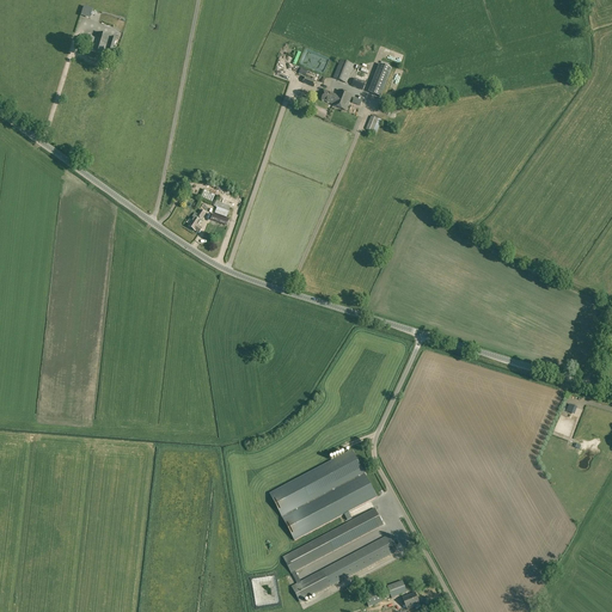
[(101,18),(103,8),(85,5),(83,13),(101,18)]
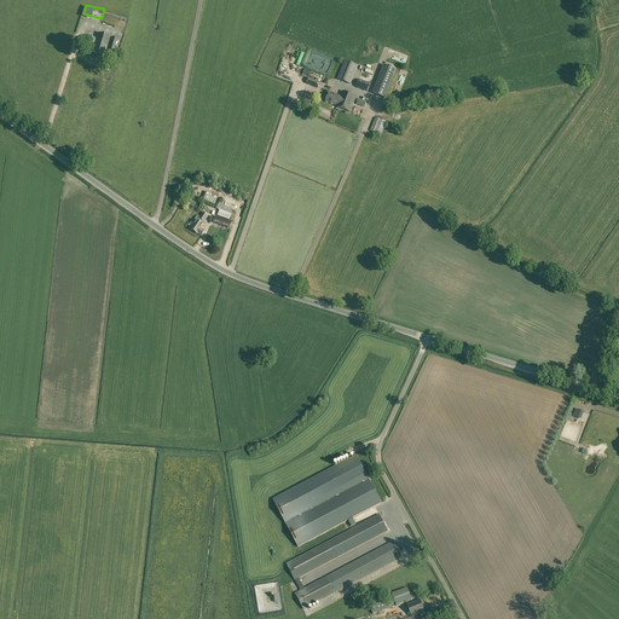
[(105,55),(110,36),(98,33),(96,39),(87,36),(84,48),(92,51),(90,59),(103,63),(105,55)]
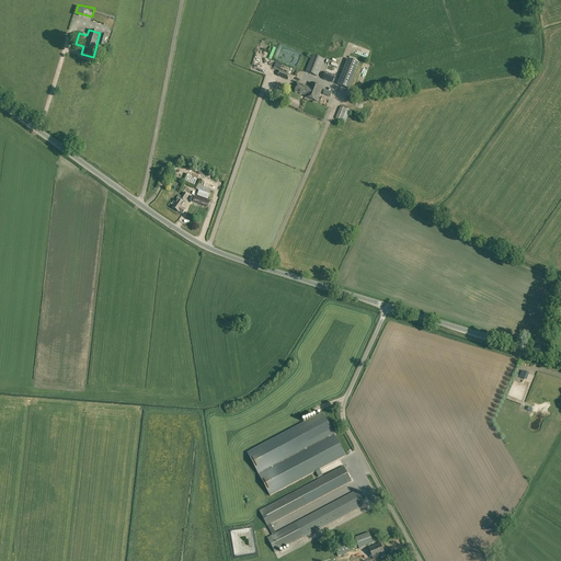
[(101,37),(100,42),(98,48),(102,50),(104,44),(104,43),(105,38),(107,35),(103,33),(101,37)]
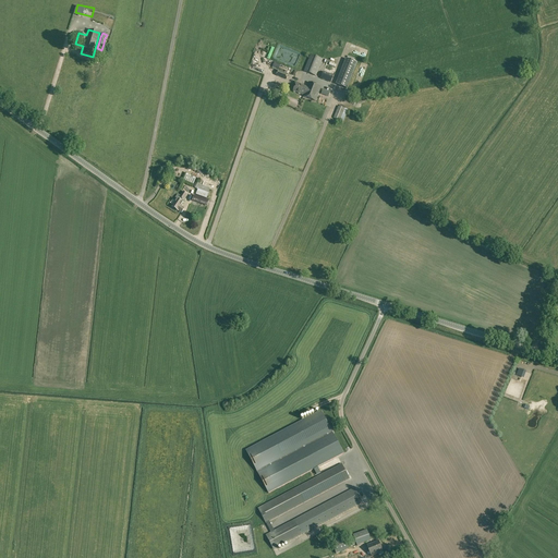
[(316,76),(323,60),(311,55),(304,72),(316,76)]
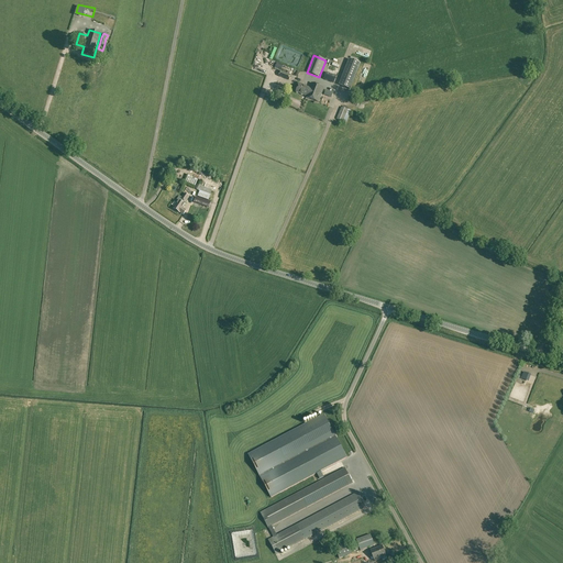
[(361,64),(349,59),(340,80),(339,85),(344,87),(350,89),(361,64)]
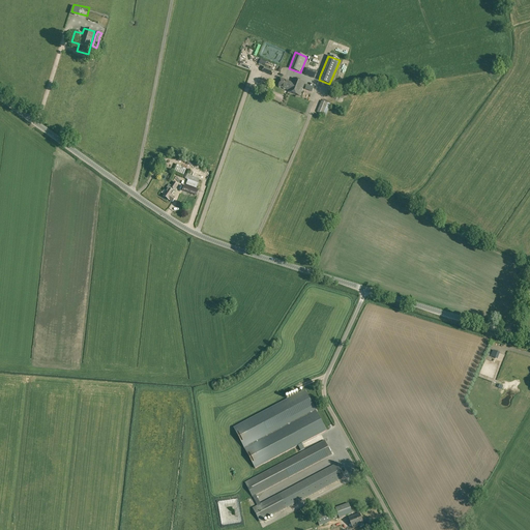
[(274,70),(264,66),(262,71),(272,76),(274,70)]
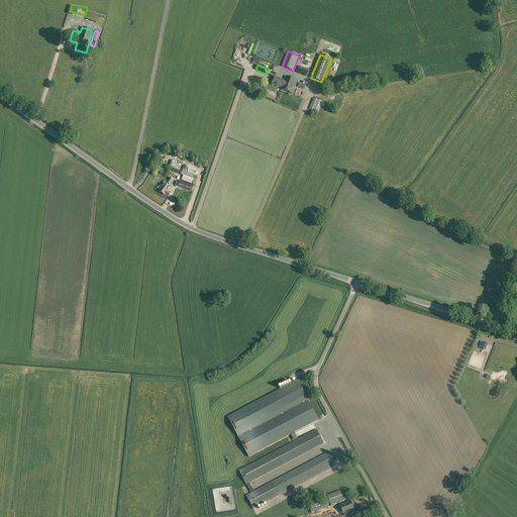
[(300,67),(298,73),(306,77),(309,71),(300,67)]
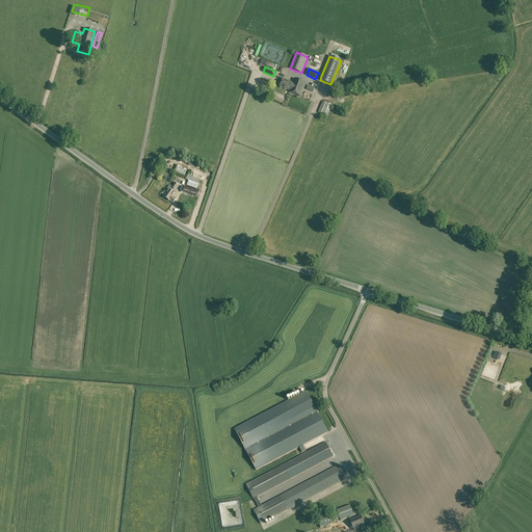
[(295,79),(293,83),(290,90),(289,92),(300,97),(307,83),(295,79)]
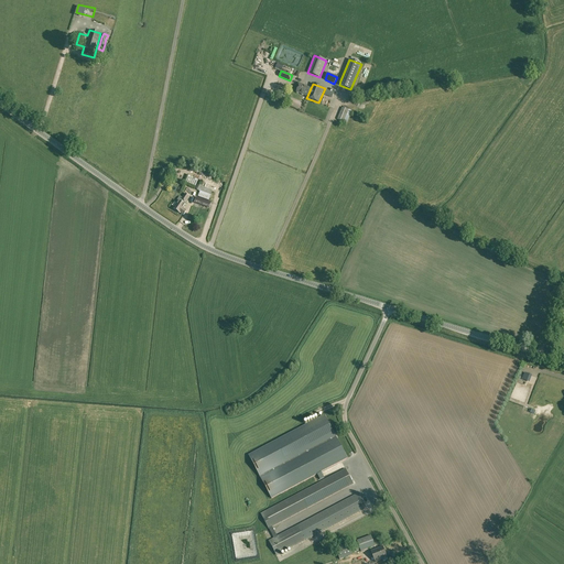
[(296,91),(307,96),(311,88),(300,85),(296,91)]
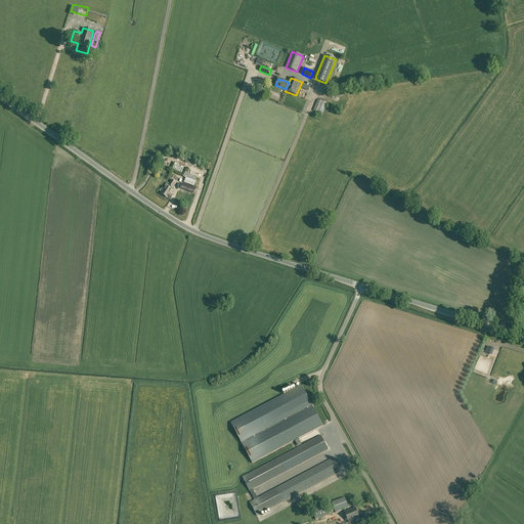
[(249,87),(261,92),(264,84),(259,82),(258,85),(251,82),(249,87)]
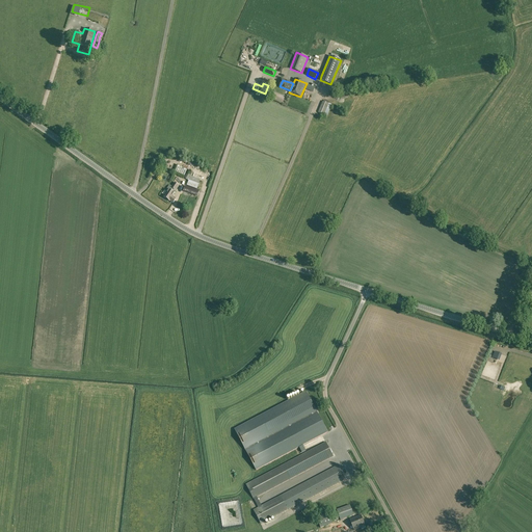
[(329,104),(323,101),(318,112),(324,115),(329,104)]
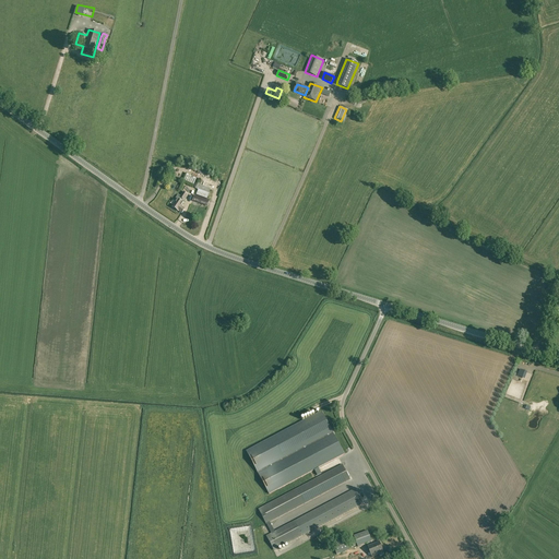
[(356,119),(360,123),(365,119),(360,115),(356,119)]
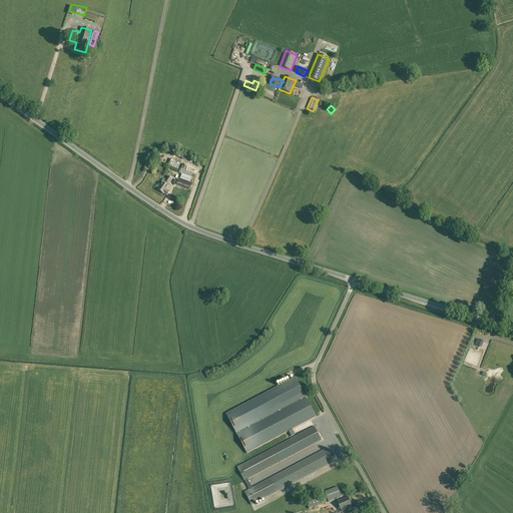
[(180,161),(191,166),(194,161),(182,155),(180,161)]
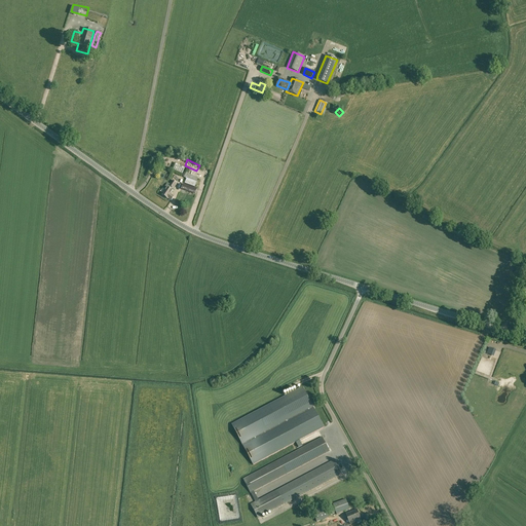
[(176,163),(173,170),(183,174),(185,167),(176,163)]
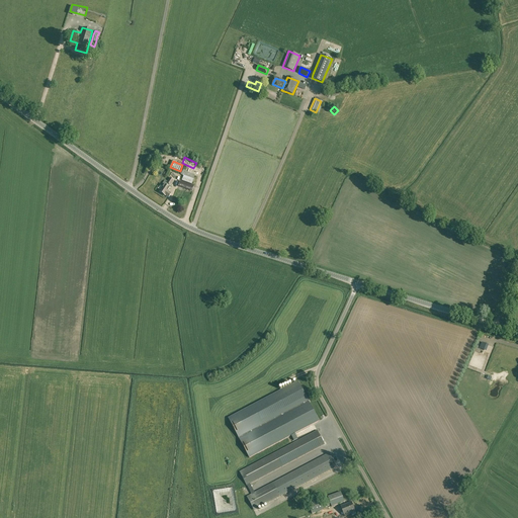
[(195,175),(185,171),(182,181),(192,184),(195,175)]
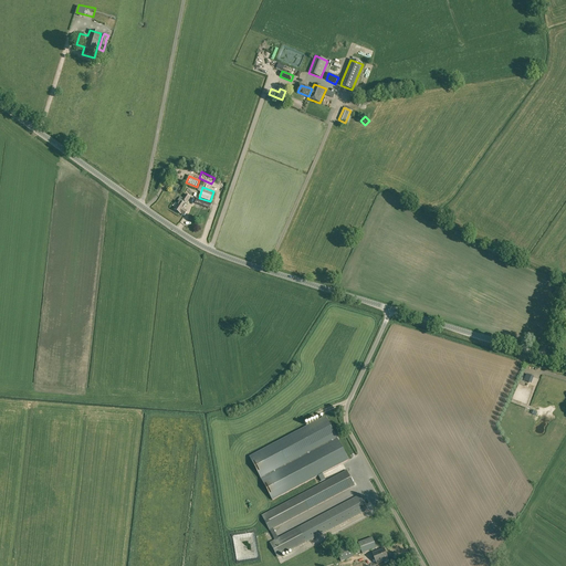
[(186,208),(188,203),(187,202),(190,198),(186,195),(184,199),(180,197),(177,202),(178,203),(175,210),(181,215),(185,217),(188,212),(185,210),(186,208)]
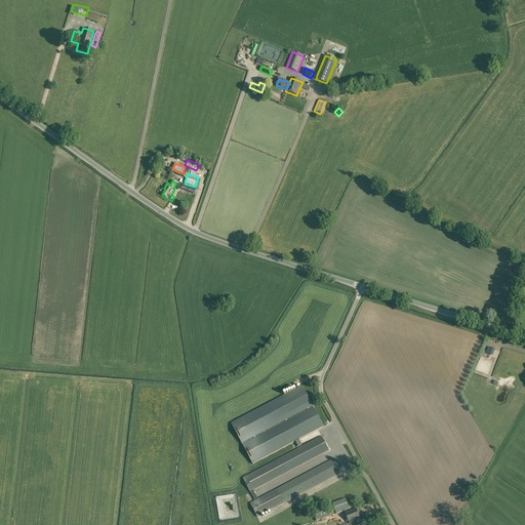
[(184,184),(182,188),(182,190),(194,194),(196,189),(184,184)]
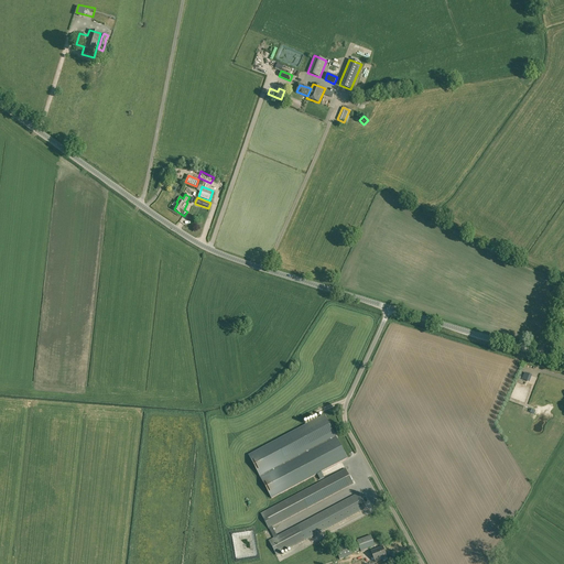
[(274,497),(347,458),(324,415),(252,454),(248,456),(270,499),(274,497)]
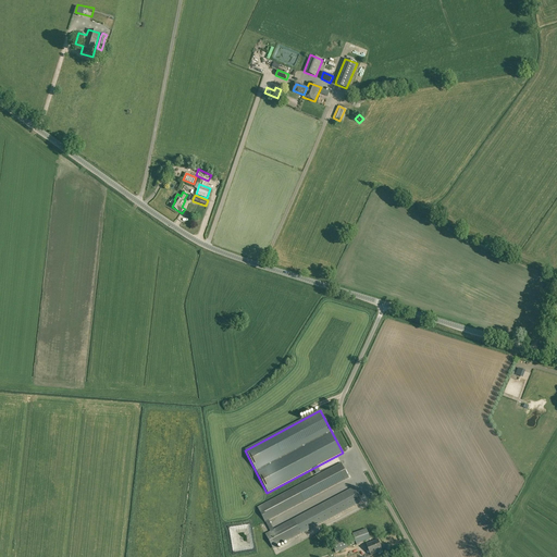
[(271,532),(269,533),(265,534),(273,549),(276,547),(361,502),(354,487),(274,530),(269,520),(349,478),(342,463),(258,508),(265,522),(271,532)]
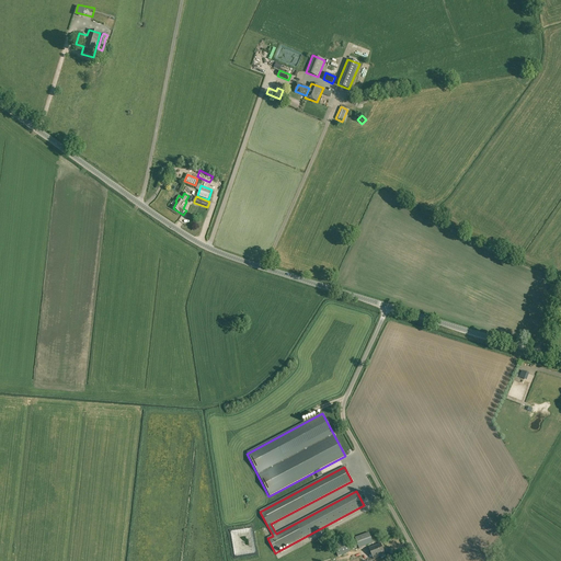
[(357,541),(370,537),(369,533),(355,537),(357,541)]
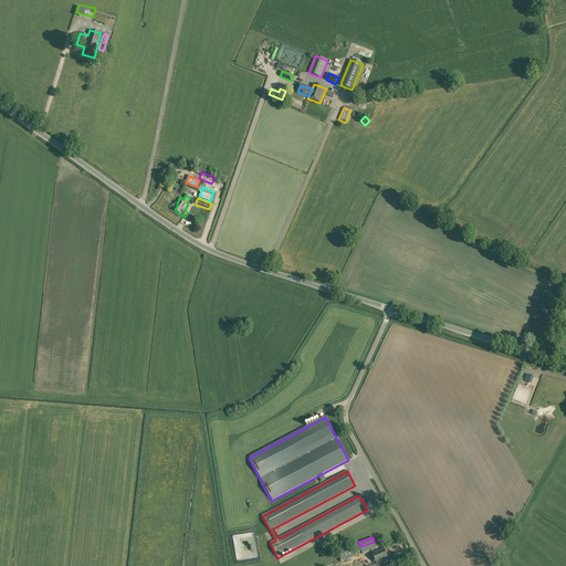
[(374,542),(360,546),(363,553),(376,548),(374,542)]
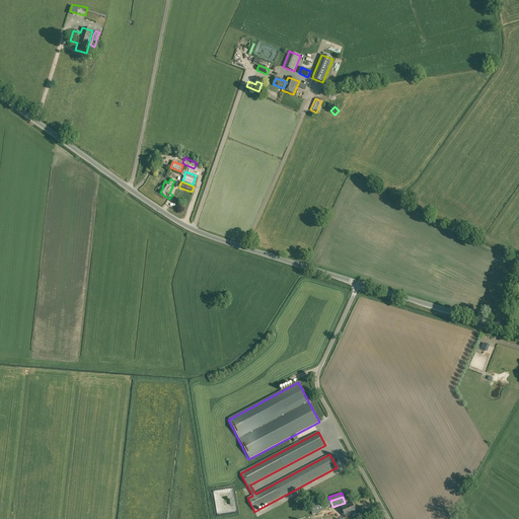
[(320,501),(309,506),(312,515),(324,511),(320,501)]
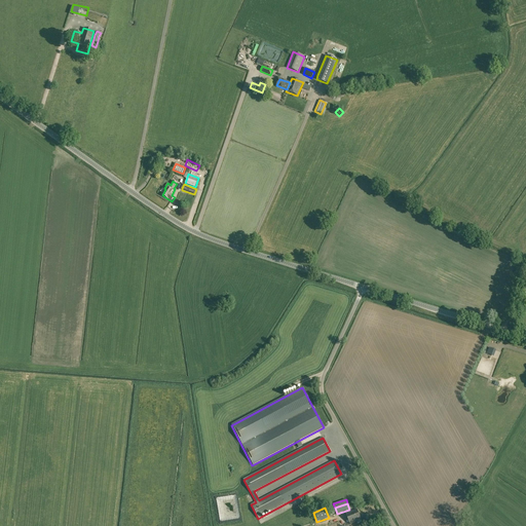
[(358,523),(362,522),(357,510),(346,515),(349,524),(357,521),(358,523)]
